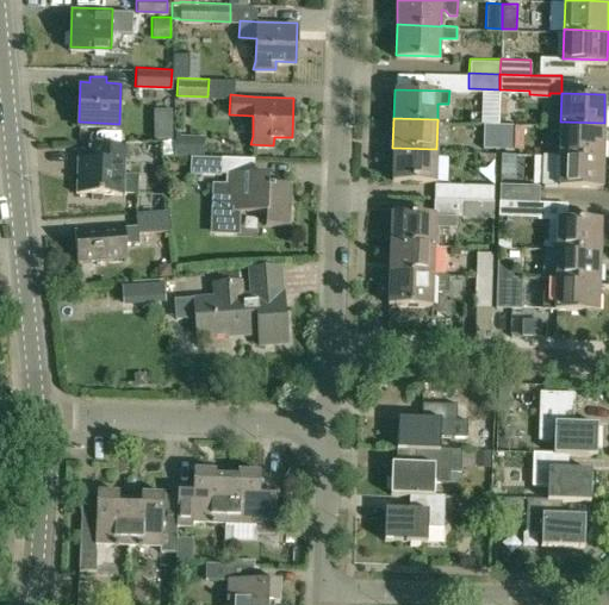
[(483,145),(497,145),(498,120),(483,120),(483,145)]
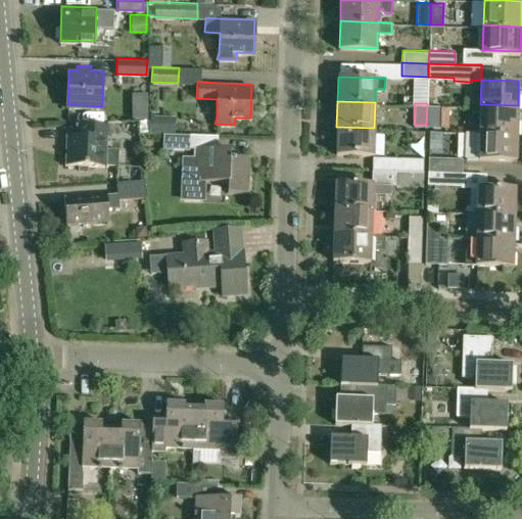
[(440,104),(427,103),(426,125),(447,125),(448,105),(440,105),(440,104)]
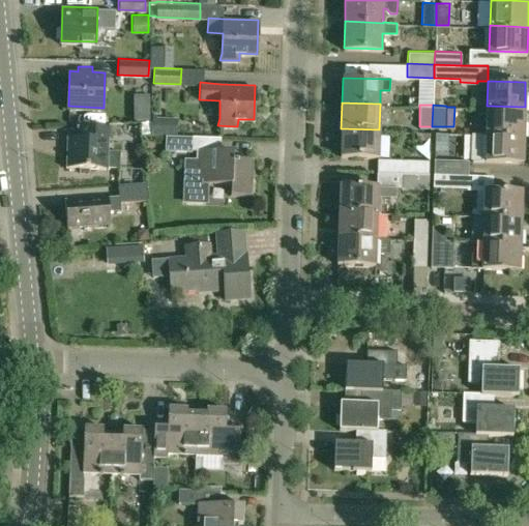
[(487,106),(486,132),(524,133),(525,107),(487,106)]
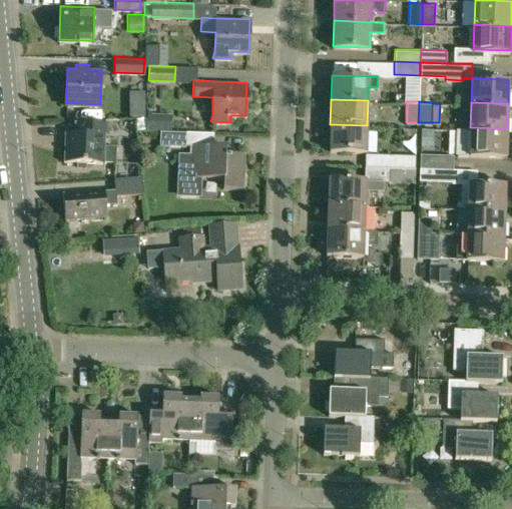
[(161,113),(148,113),(146,113),(145,127),(151,128),(159,128),(170,128),(173,128),(173,123),(161,122),(161,113)]
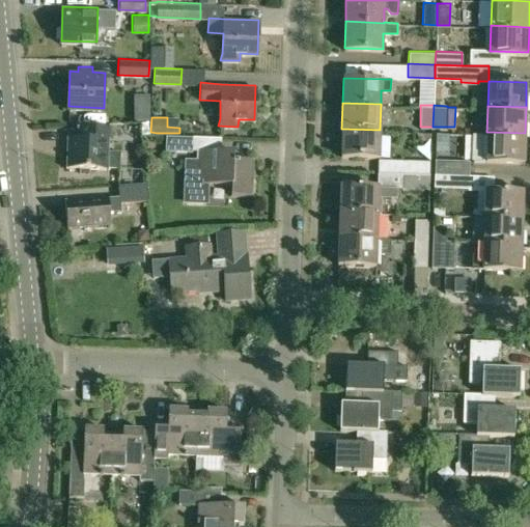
[(113,137),(113,126),(135,125),(135,118),(110,120),(109,123),(77,122),(77,135),(67,134),(66,164),(109,166),(109,165),(119,165),(120,147),(109,147),(110,137),(113,137)]
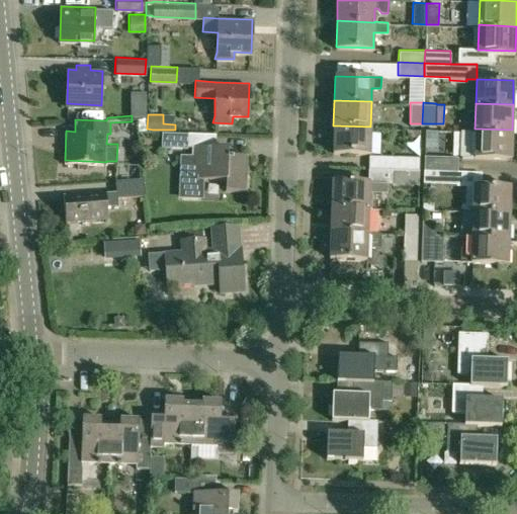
[(137,115),(139,137),(145,137),(144,129),(146,129),(146,115),(137,115)]
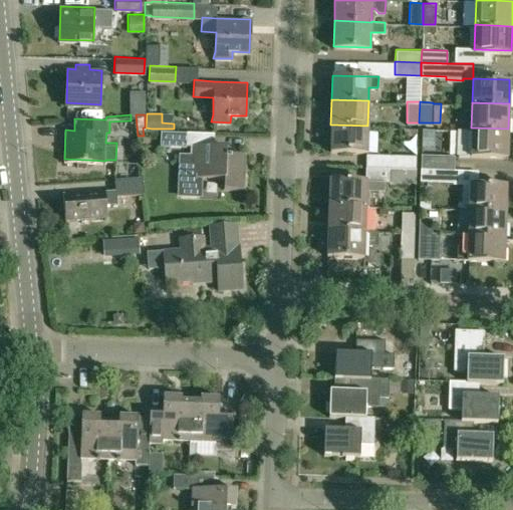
[(330,150),(365,151),(366,151),(367,125),(330,124),(330,150)]
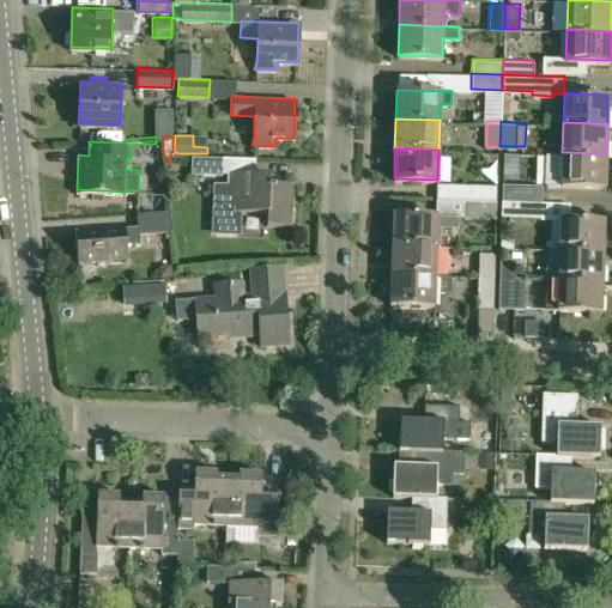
[(606,153),(562,152),(545,152),(544,182),(605,183),(606,153)]
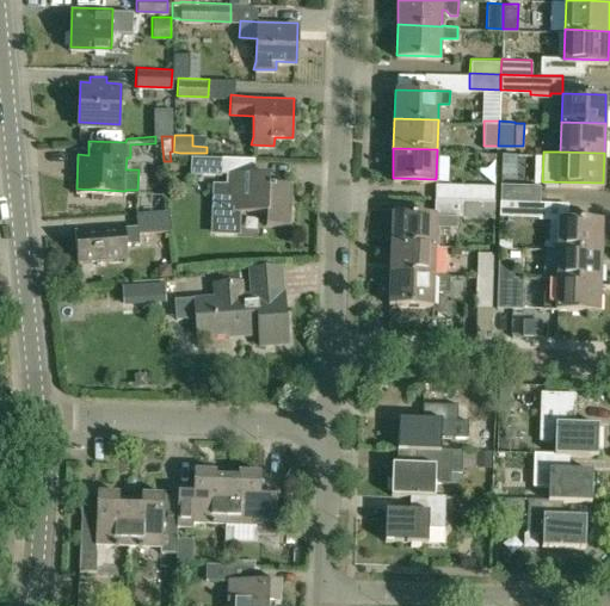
[(220,173),(220,155),(203,154),(203,153),(190,153),(189,171),(220,173)]
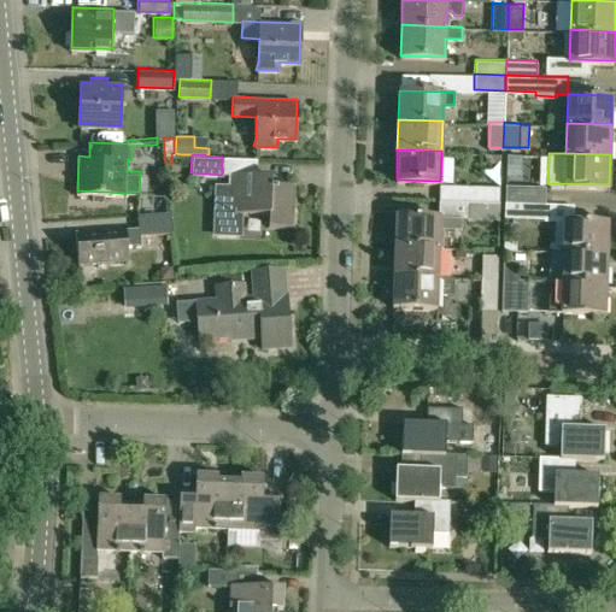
[(271,182),(271,172),(228,172),(228,182),(213,182),(212,234),(241,234),(241,215),(242,210),(269,211),(268,224),(293,225),(294,202),(291,202),(292,183),(271,182)]
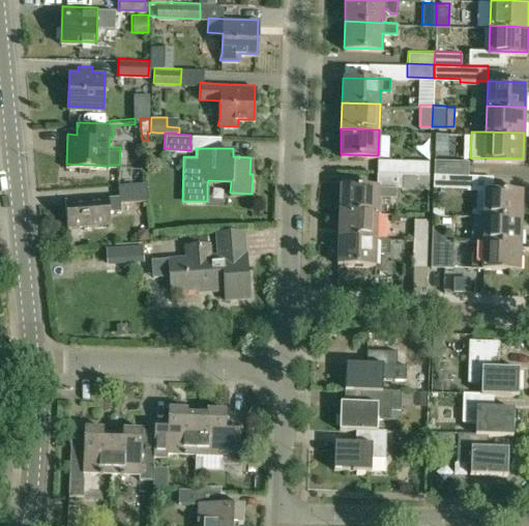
[(429,158),(378,155),(377,155),(376,170),(401,170),(429,171),(429,158)]
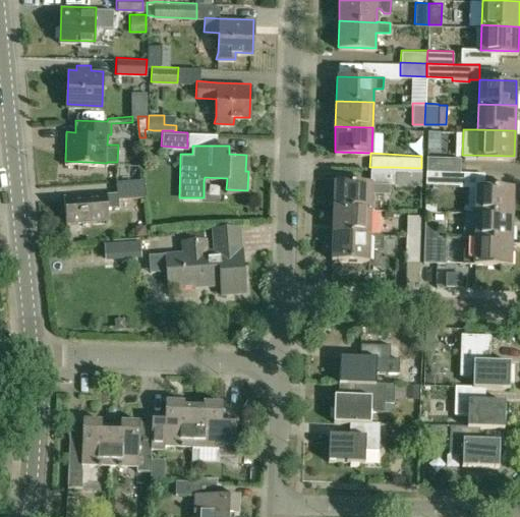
[(426,156),(425,168),(452,169),(453,157),(426,156)]
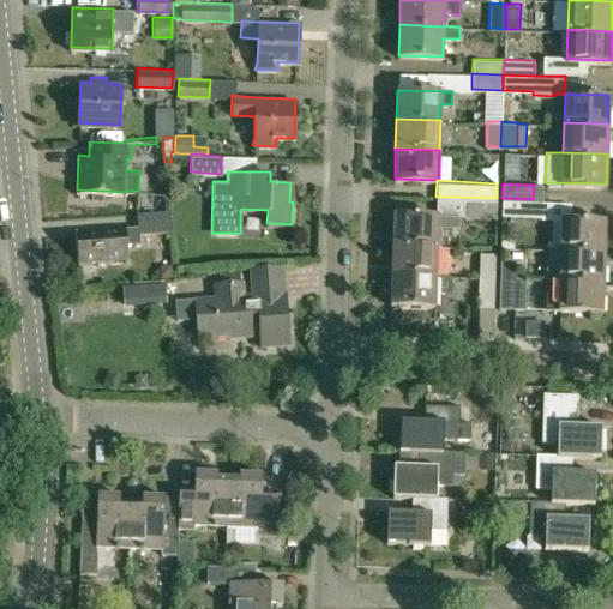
[(496,217),(497,198),(464,197),(463,216),(496,217)]
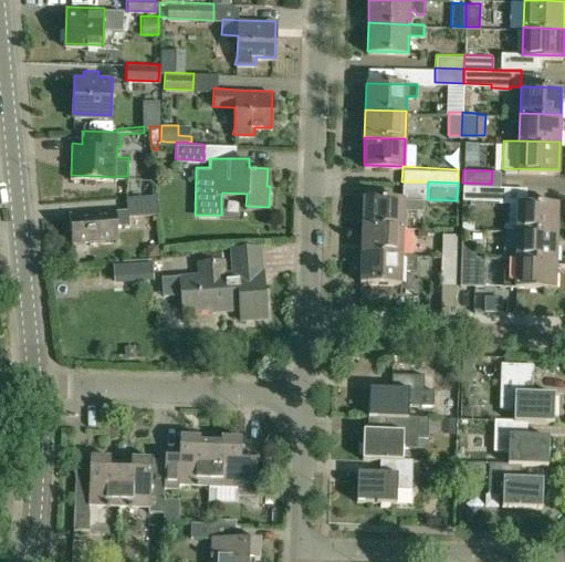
[(462,183),(462,198),(491,199),(491,184),(462,183)]
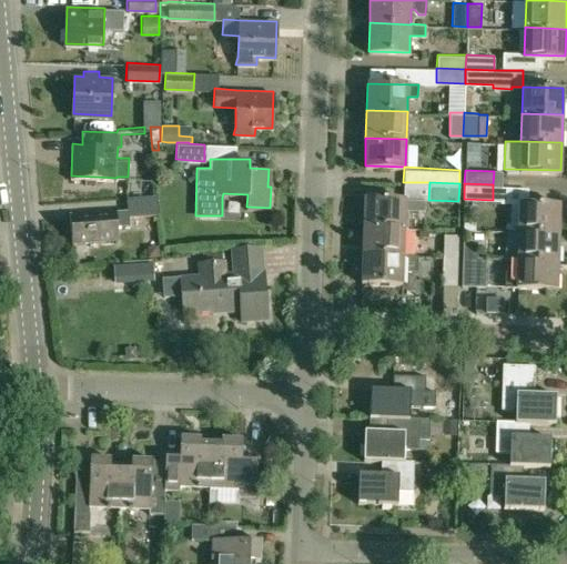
[(157,193),(125,195),(127,215),(158,213),(157,193)]
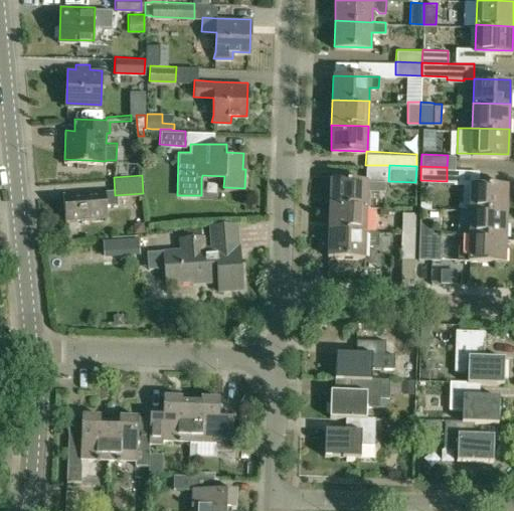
[(384,190),(384,181),(330,178),(329,203),(366,204),(366,189),(384,190)]
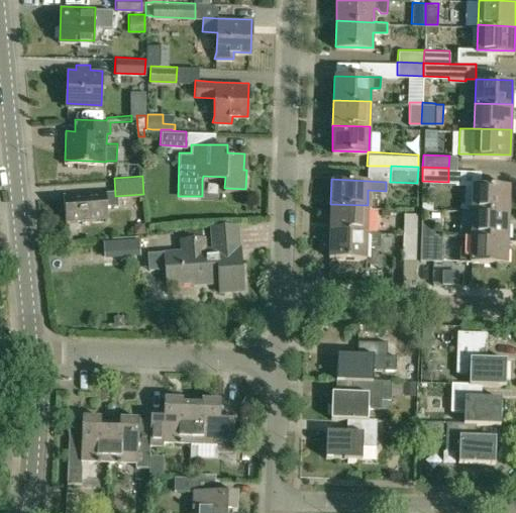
[(472,184),(471,207),(508,208),(509,185),(472,184)]
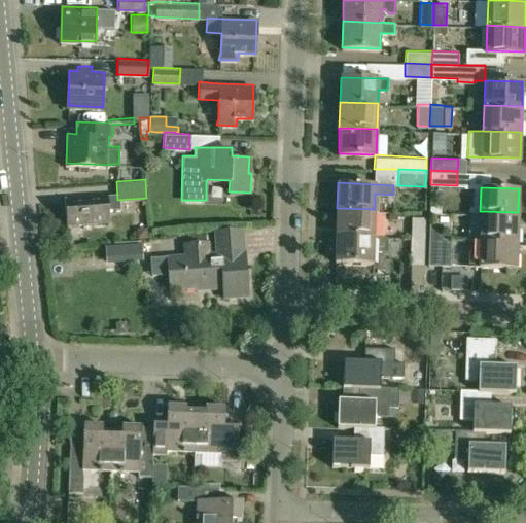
[(109,220),(108,193),(65,196),(66,222),(109,220)]
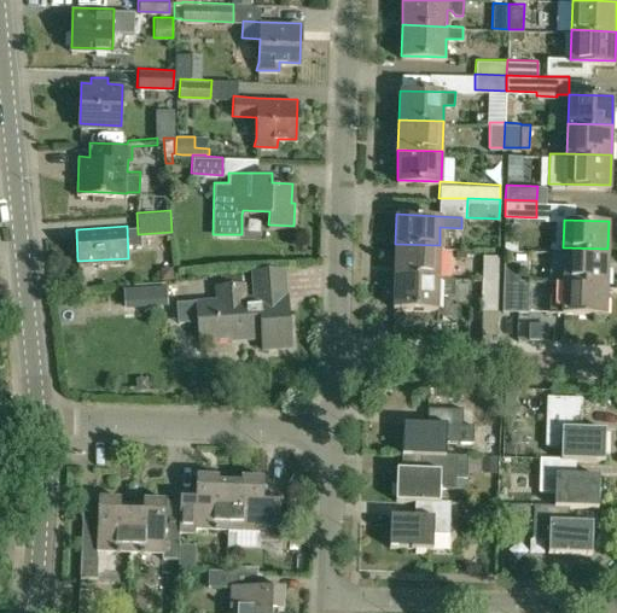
[(395,244),(394,274),(438,275),(440,245),(395,244)]
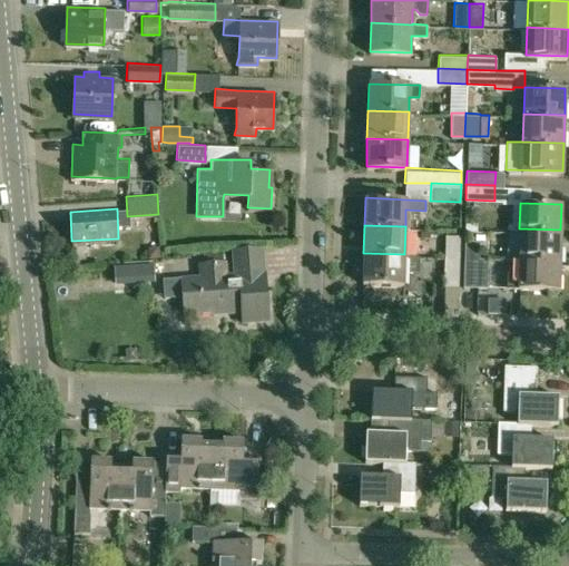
[(519,228),(519,257),(559,259),(560,230),(519,228)]
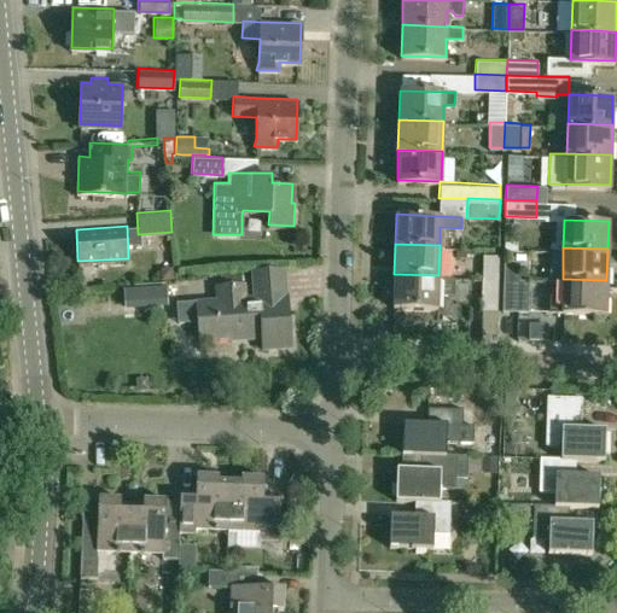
[(498,276),(498,254),(482,252),(482,276),(498,276)]
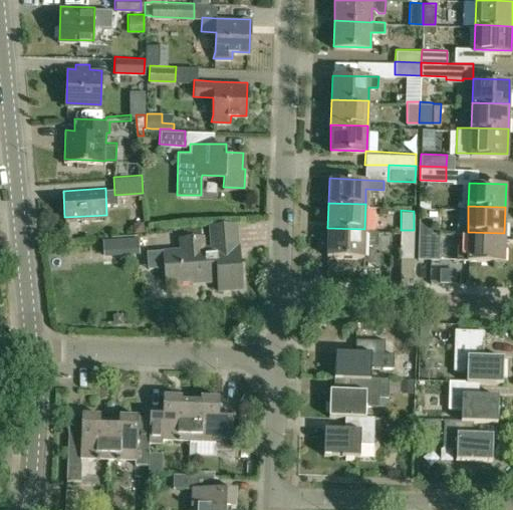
[(419,211),(418,230),(431,231),(432,212),(419,211)]
